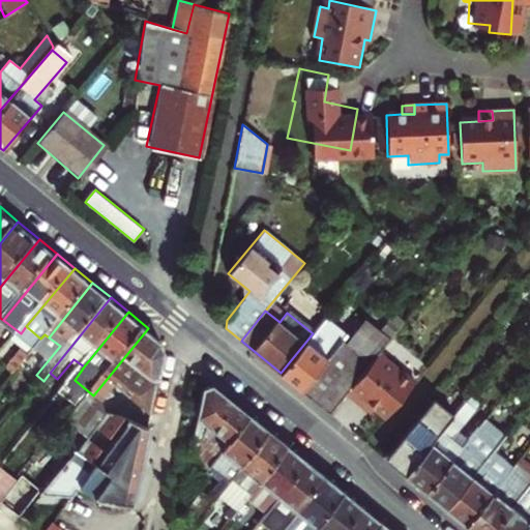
[(313,333),(281,373),(330,413),(346,393),(379,351),(389,339),(380,331),(365,320),(347,343),(343,340),(346,334),(331,323),(336,316),(330,312),(313,333)]
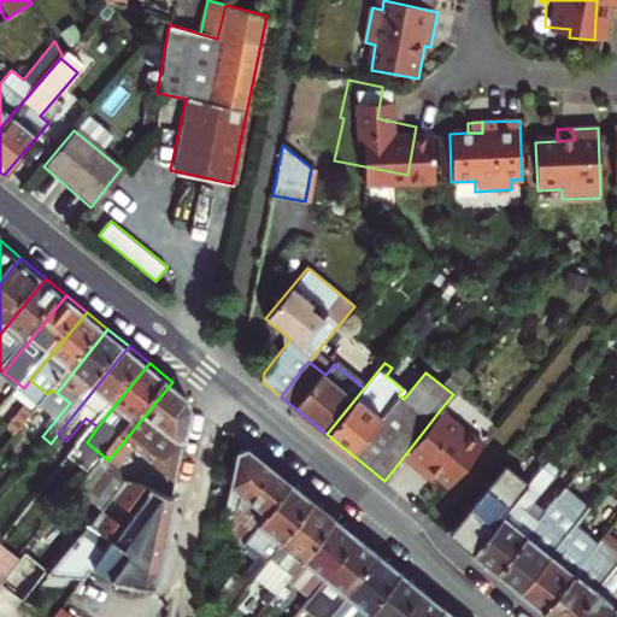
[(459,366),(442,386),(453,394),(469,375),(459,366)]
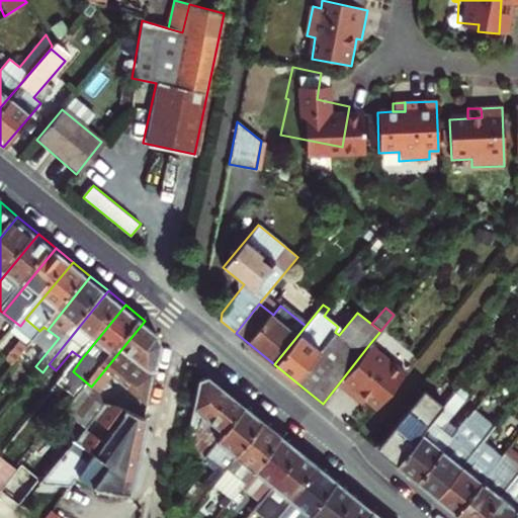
[(162,335),(145,321),(91,386),(63,420),(72,427),(78,419),(81,422),(78,426),(87,434),(79,445),(83,444),(94,431),(102,420),(112,408),(107,394),(119,378),(155,406),(168,343),(162,335)]
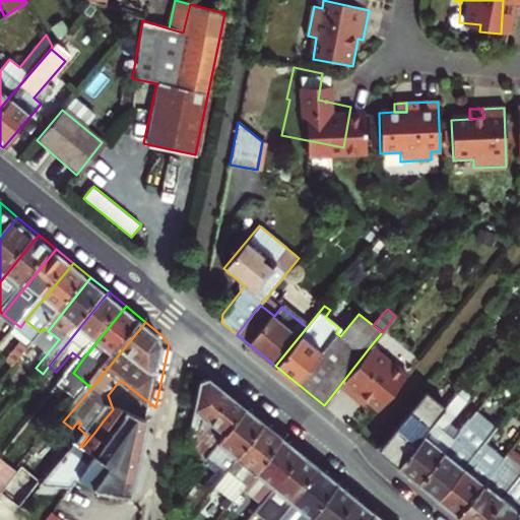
[(0,350),(15,332),(8,327),(0,336),(0,350)]
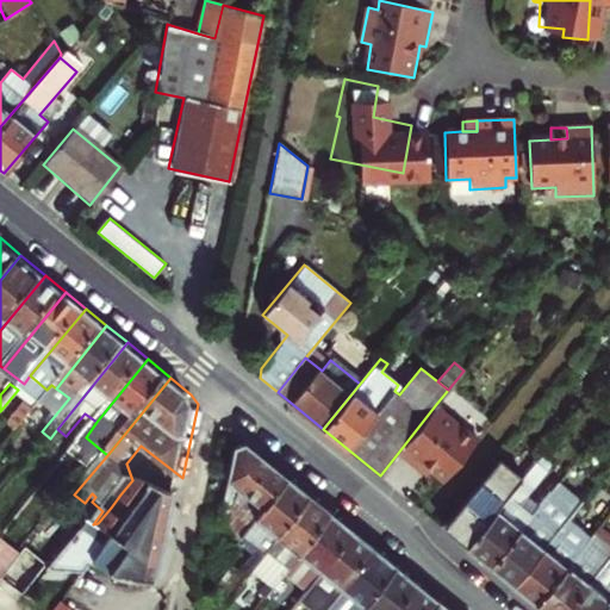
[(19,430),(44,399),(36,392),(10,423),(19,430)]
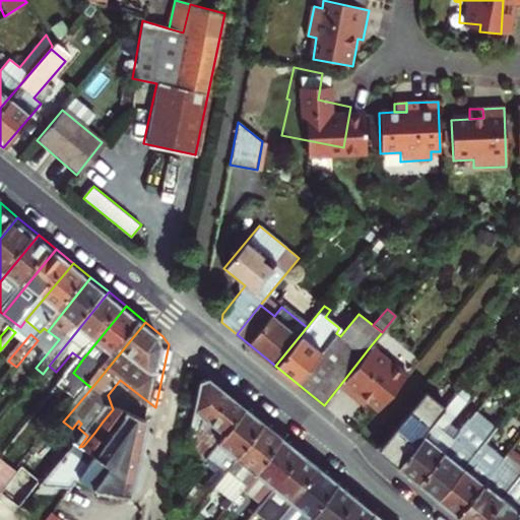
[(408,374),(372,344),(339,386),(363,405),(367,399),(379,410),(408,374)]
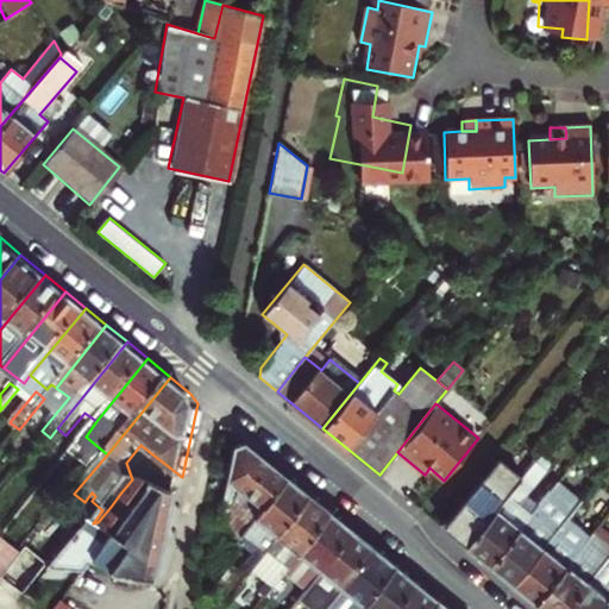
[(293,478),(251,444),(243,447),(227,525),(245,538),(250,532),(293,478)]
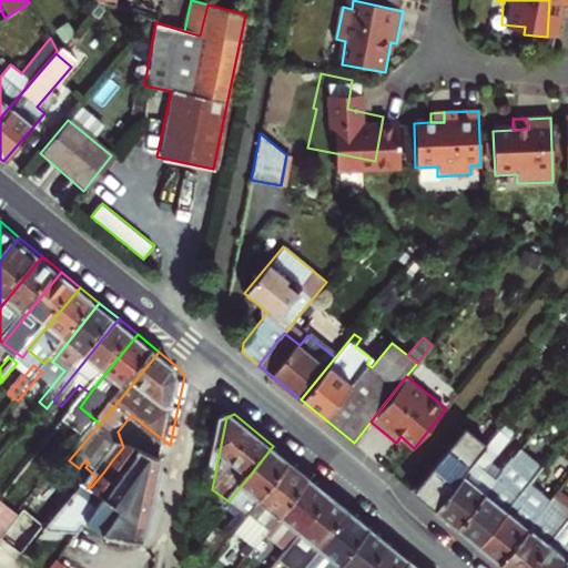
[(489,444),(436,509),(457,527),(500,473),(488,463),(515,430),(506,424),(489,444)]
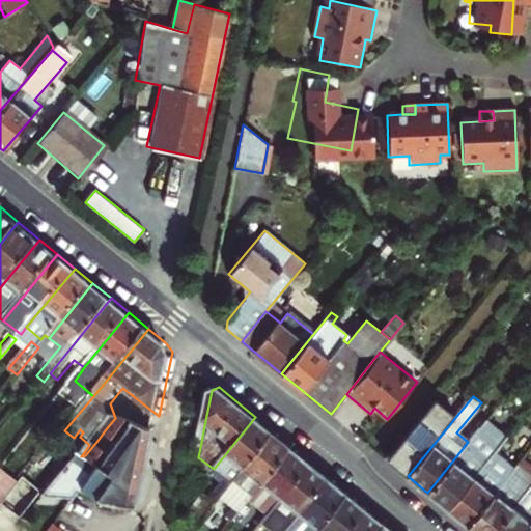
[(416,452),(400,471),(408,476),(457,415),(437,397),(401,441),(416,452)]
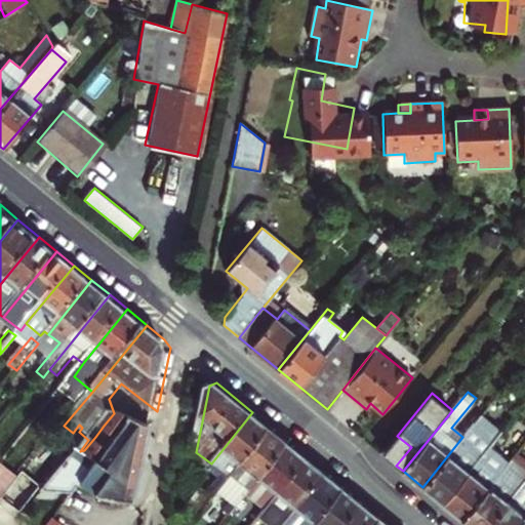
[(80,451),(48,490),(78,493),(85,484),(102,494),(104,492),(140,501),(155,425),(124,411),(114,413),(104,426),(121,440),(112,451),(95,437),(84,450),(80,451)]
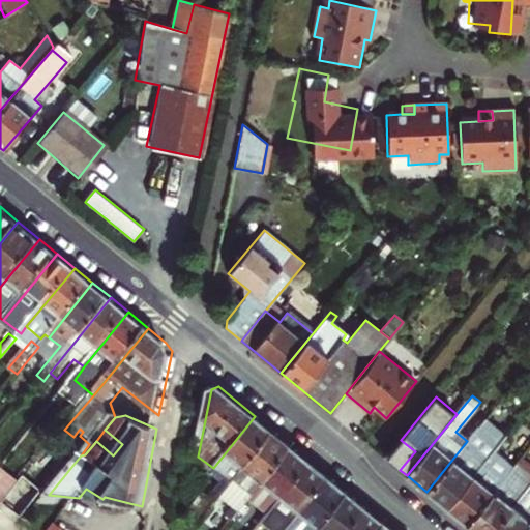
[(215,496),(221,501),(275,432),(255,416),(217,463),(232,474),(215,496)]
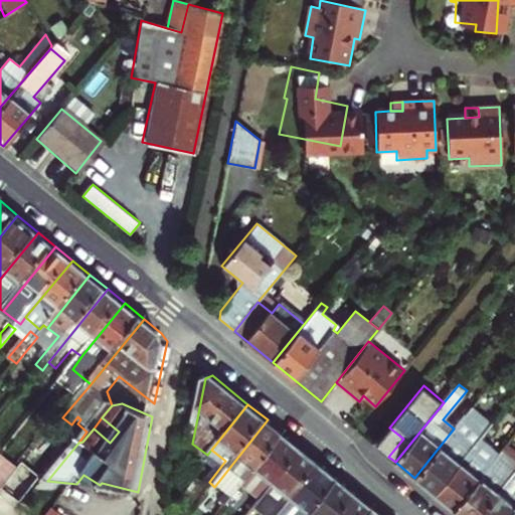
[(468,413),(454,428),(414,478),(435,494),(485,432),(487,430),(468,413)]
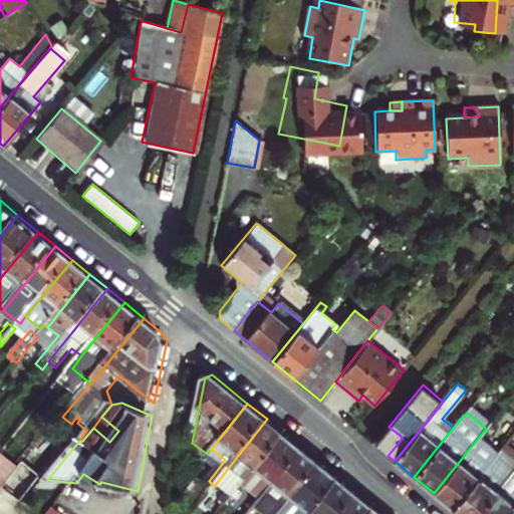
[(246,485),(286,435),(267,419),(214,486),(211,490),(231,505),(246,485)]
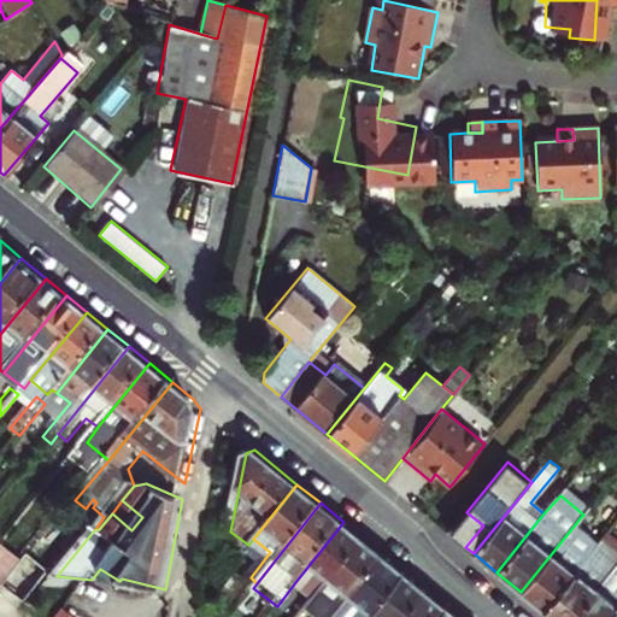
[(466,512),(448,534),(465,547),(483,526),(466,512)]
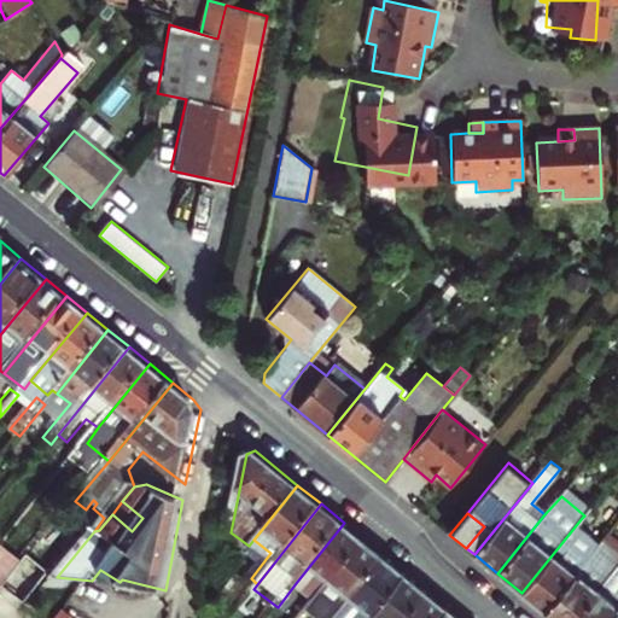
[(582,518),(522,593),(543,611),(605,536),(582,518)]
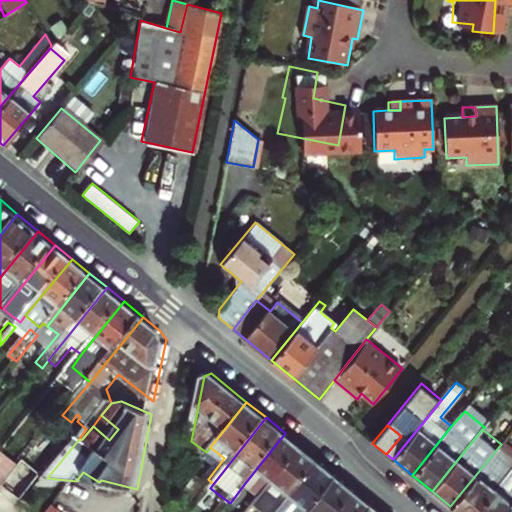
[(302,448),(285,433),(245,483),(257,492),(264,497),(302,448)]
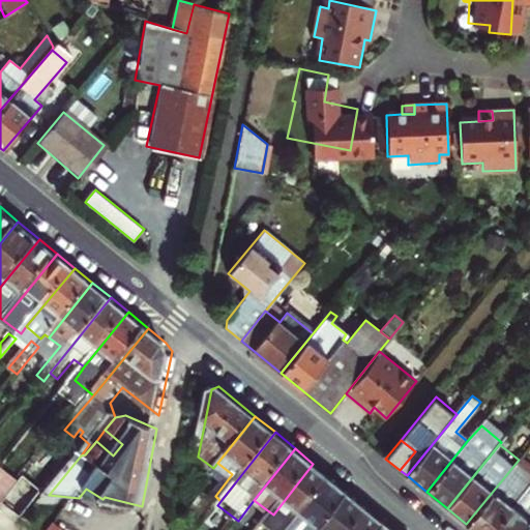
[(529,451),(527,449),(519,460),(466,524),(473,529),(493,529),(529,484),(529,451)]
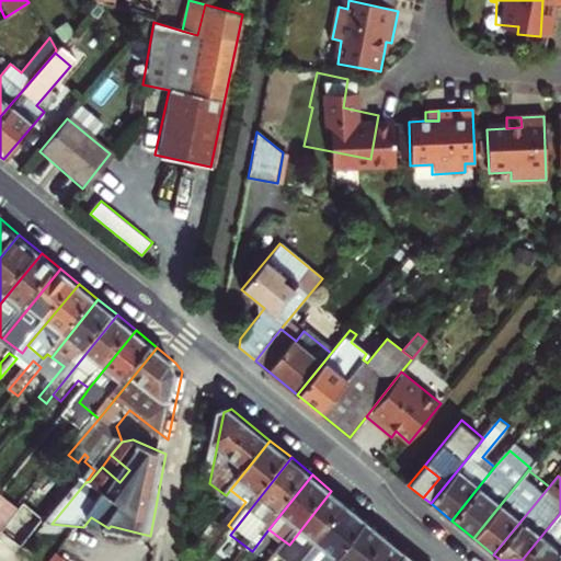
[(331,491),(289,545),(275,560),(289,560),(294,557),(298,550),(309,560),(351,506),(331,491)]
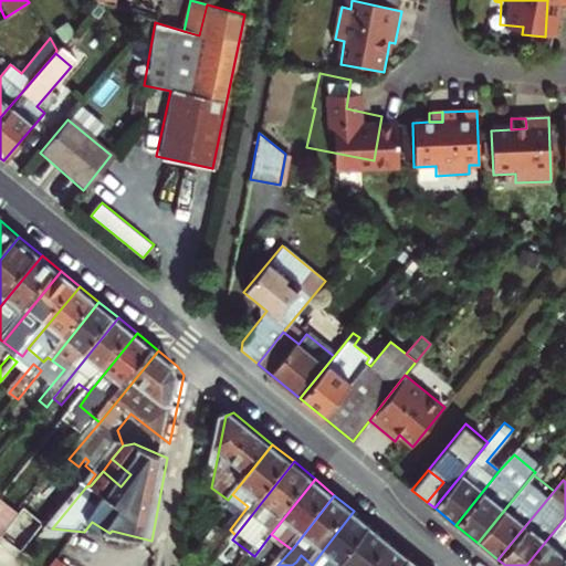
[(0,504),(0,542),(1,543),(24,515),(4,499),(0,504)]
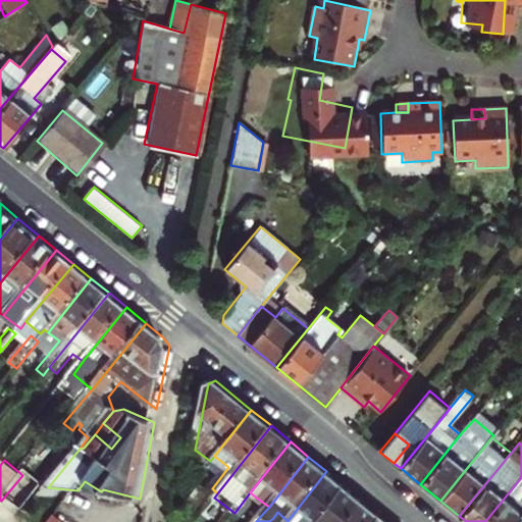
[(319,521),(347,487),(326,471),(288,521),(289,521),(319,521)]
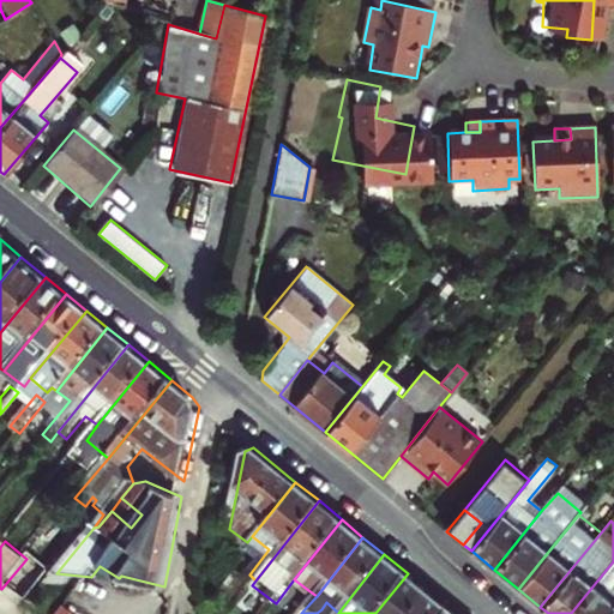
[(613,561),(571,613),(607,613),(613,606),(613,561)]
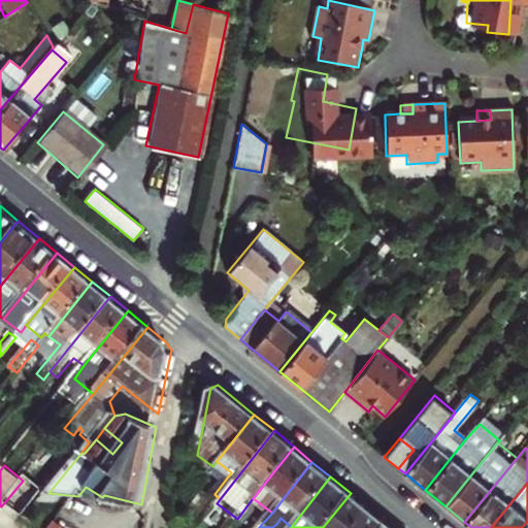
[(351,493),(323,527),(353,527),(368,508),(351,493)]
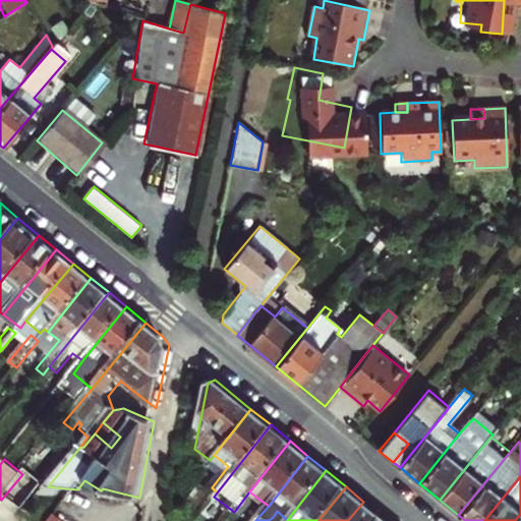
[(255,520),(269,506),(262,501),(259,505),(252,501),(239,517),(240,518),(238,520),(255,520)]
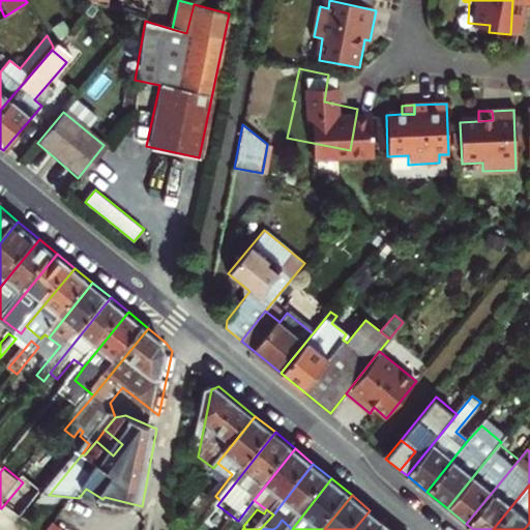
[(385,529),(389,526),(370,510),(354,529),(385,529)]
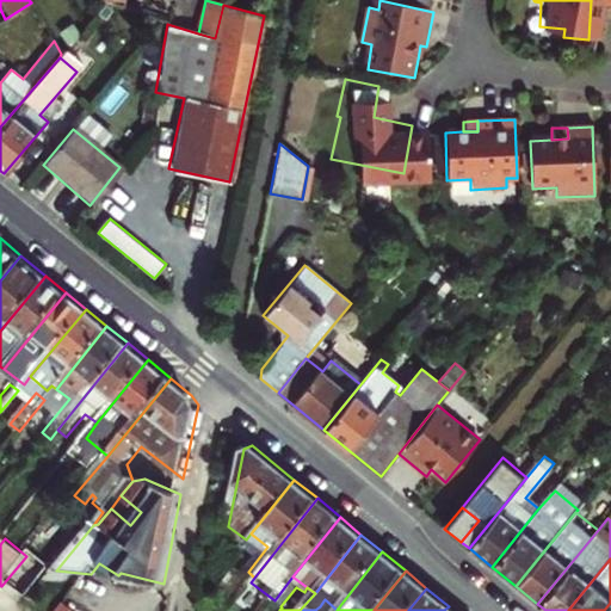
[(325,599),(320,606),(326,610),(334,610),(337,610),(325,599)]
